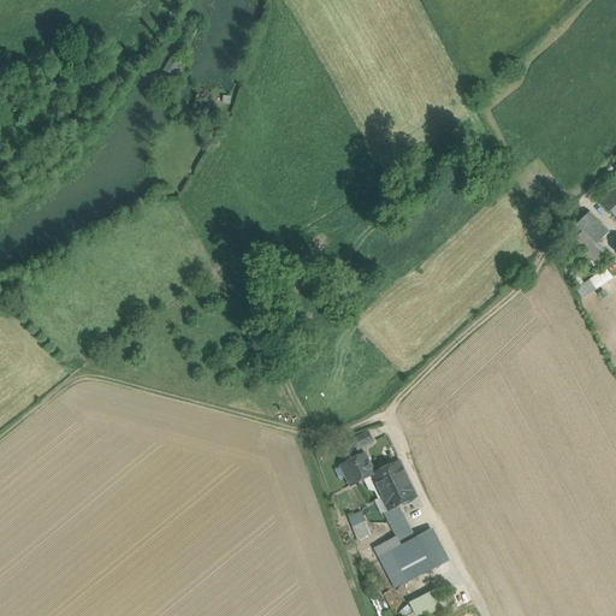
[(615,187),(599,203),(615,220),(615,187)]
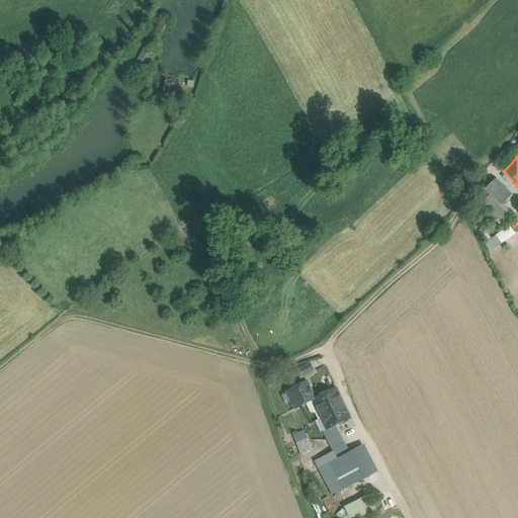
[(512,196),(496,179),(484,190),(490,196),(500,207),(502,205),(512,196)]
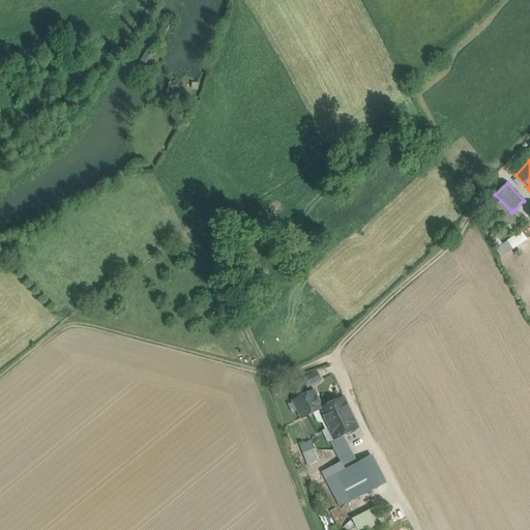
[(511,212),(501,201),(494,207),(514,229),(524,221),(513,210),(511,212)]
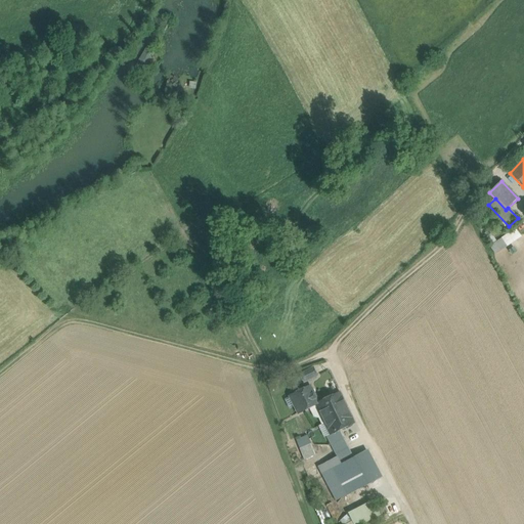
[(523,226),(521,222),(511,231),(515,235),(523,227),(523,226)]
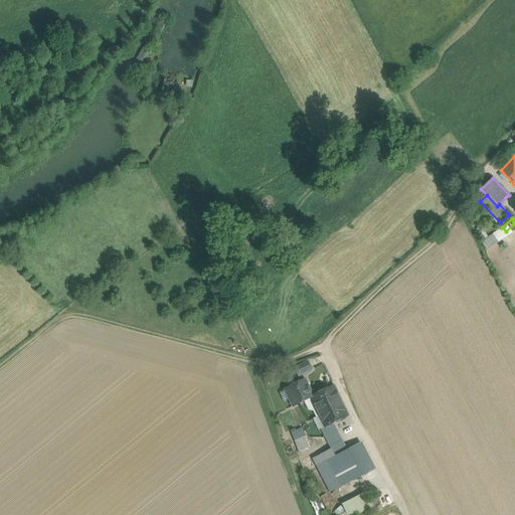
[(506,231),(502,227),(492,236),(497,242),(506,231)]
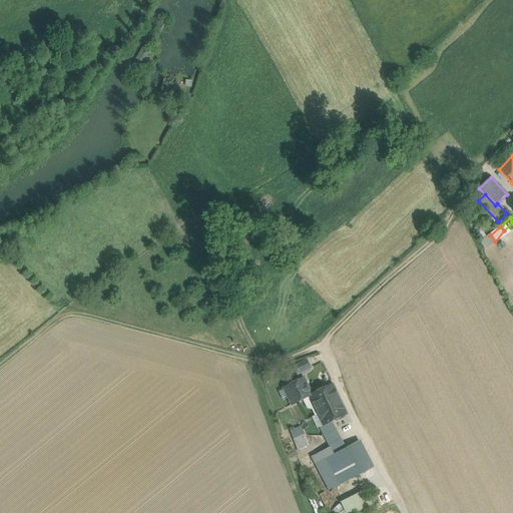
[(490,235),(481,242),(484,248),(495,241),(490,235)]
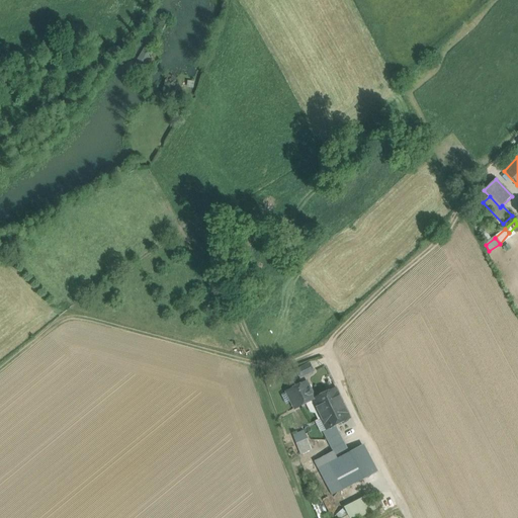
[(309,363),(295,370),(299,377),(313,371),(309,363)]
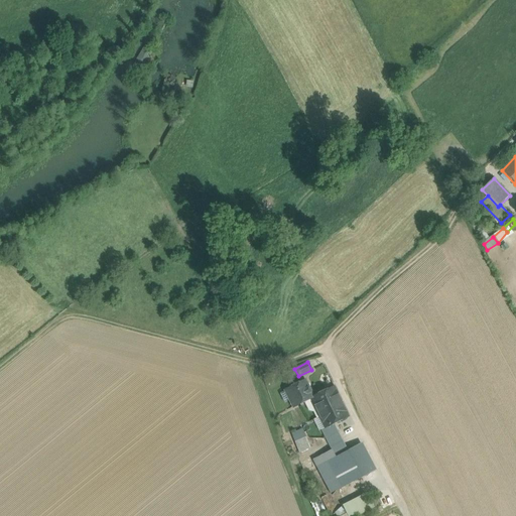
[(304,380),(295,385),(292,384),(289,385),(288,388),(287,389),(290,396),(288,397),(293,406),(300,403),(309,398),(312,396),(304,380)]
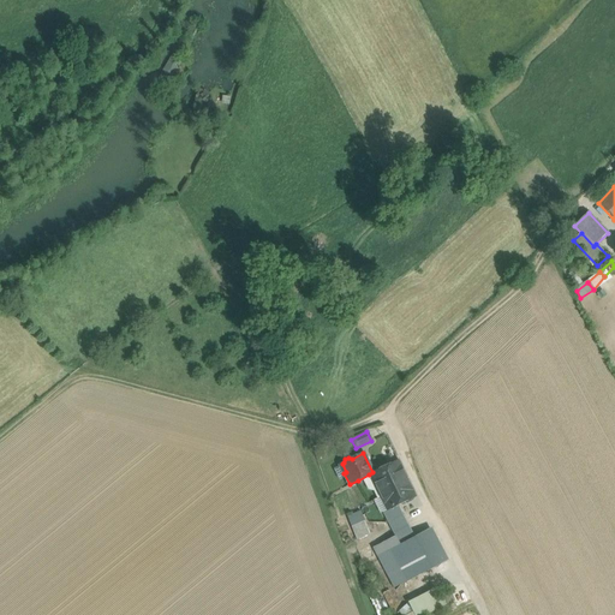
[(372,472),(369,475),(382,501),(386,508),(387,509),(398,503),(415,495),(398,460),(372,472)]
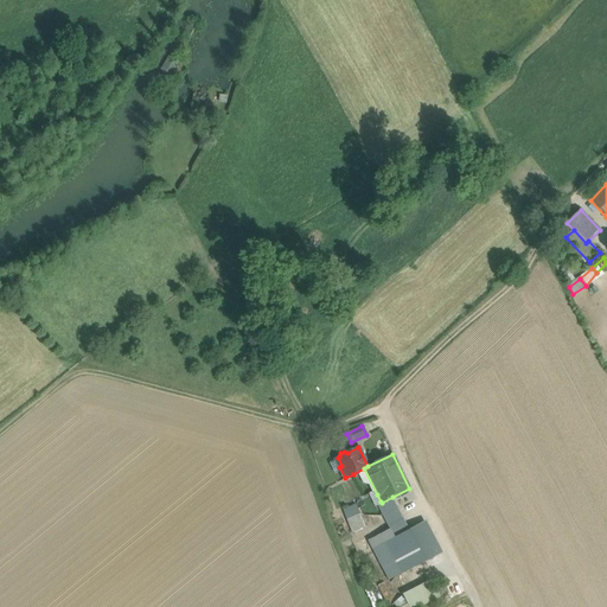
[(366,499),(377,494),(364,468),(353,474),(366,500),(366,499)]
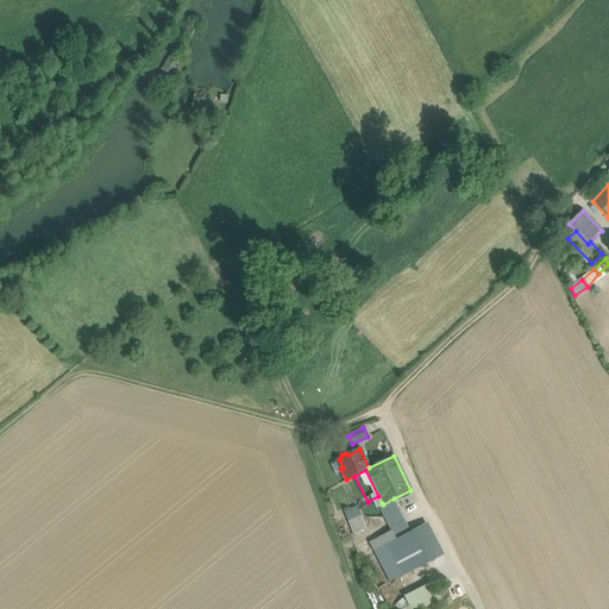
[(378,496),(368,501),(375,515),(382,512),(378,506),(382,503),(378,496)]
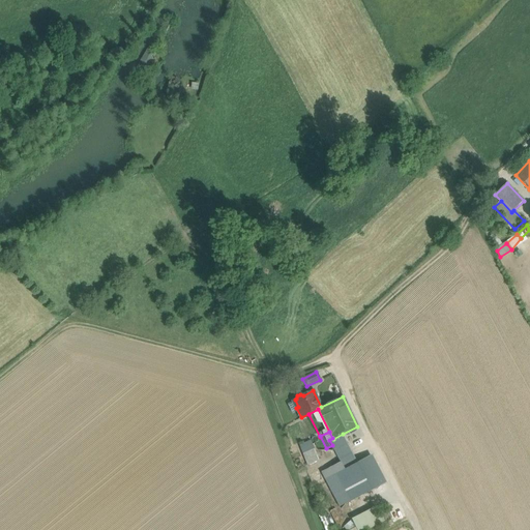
[(343,434),(333,439),(332,438),(329,440),(332,445),(334,449),(348,443),(343,434)]
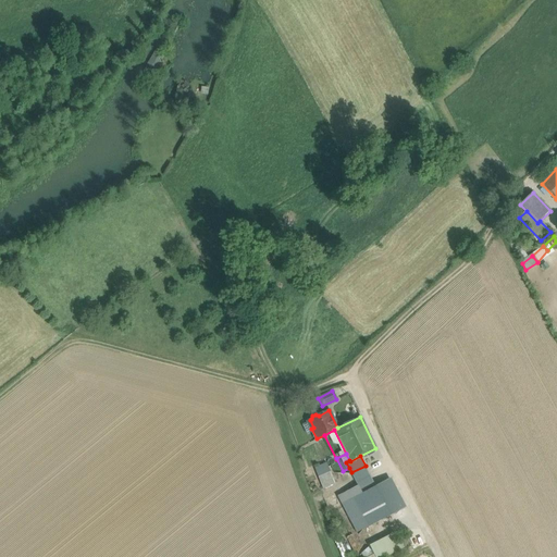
[(326,462),(314,468),(319,477),(331,471),(326,462)]
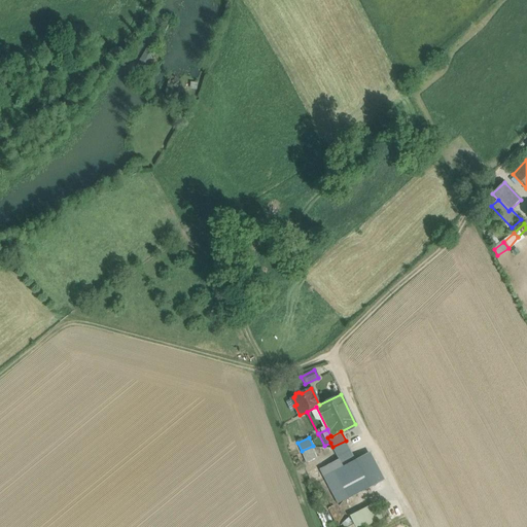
[(346,441),(332,447),(339,459),(340,460),(352,454),(346,441)]
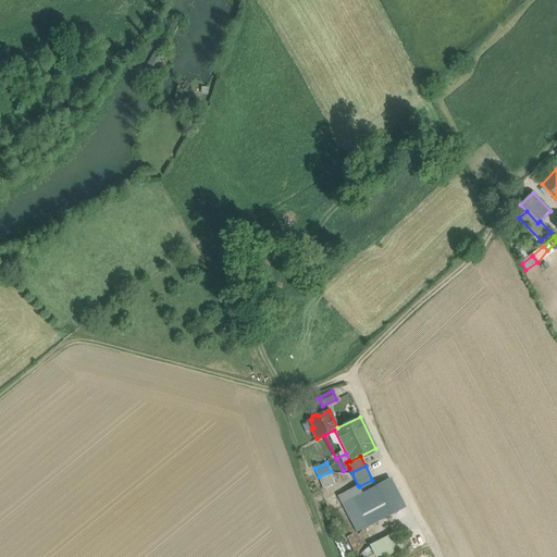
[(331,471),(319,477),(323,487),(336,482),(331,471)]
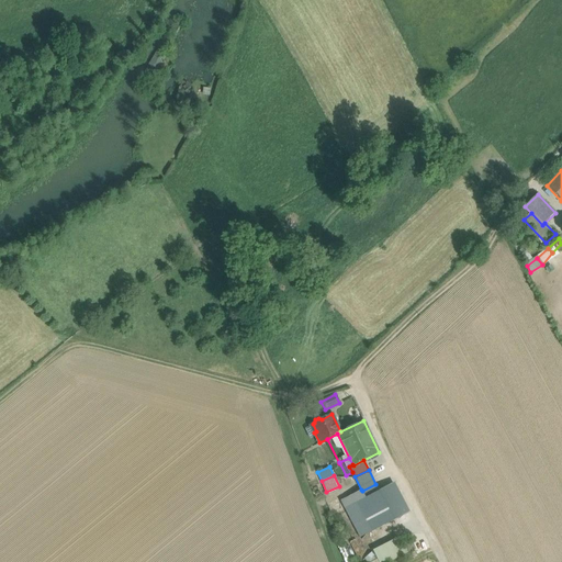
[(394,482),(379,490),(394,519),(409,510),(394,482)]
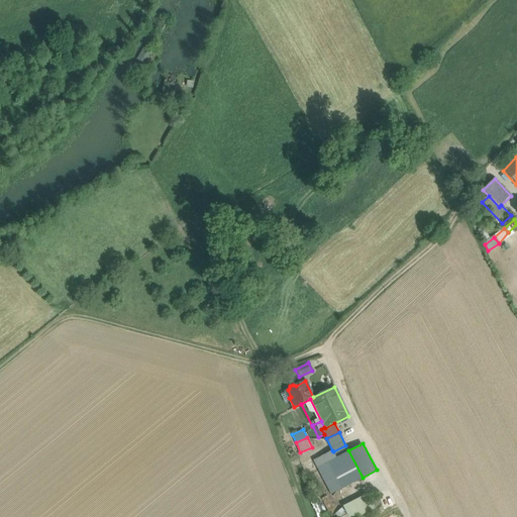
[(336,457),(348,450),(345,445),(333,451),(336,457)]
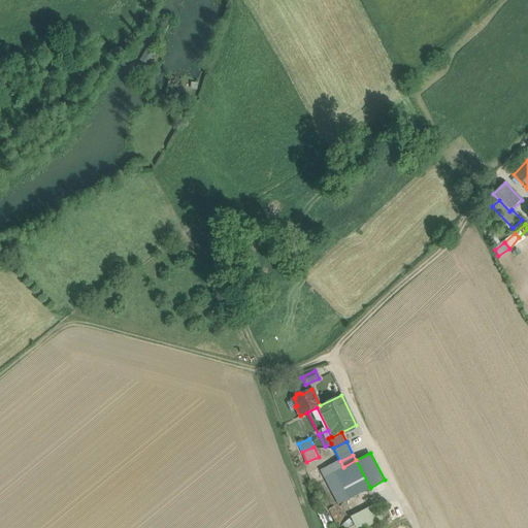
[(356,460),(343,467),(336,470),(324,476),(338,504),(370,488),(356,460)]
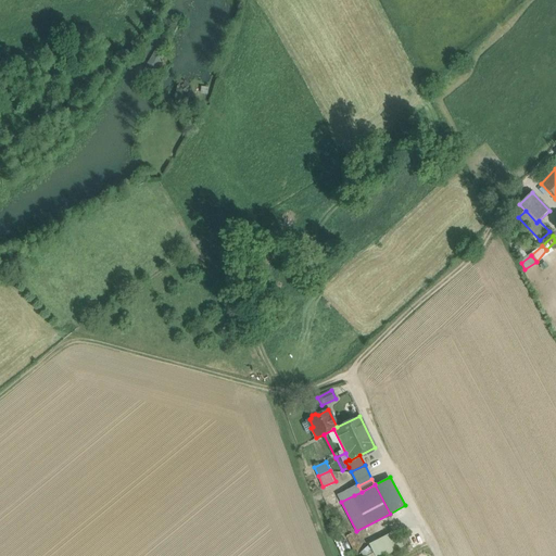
[(357,484),(350,488),(354,495),(362,492),(358,485),(357,484)]
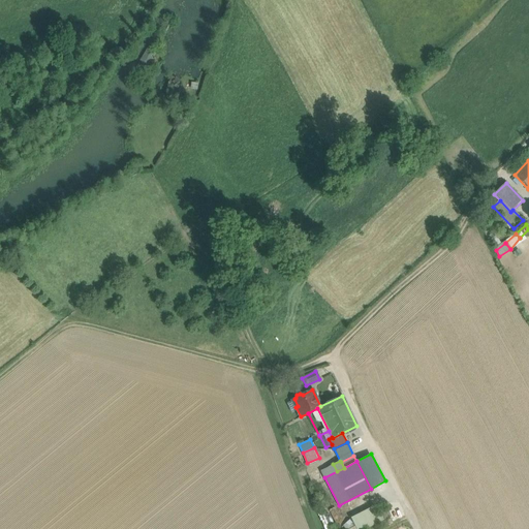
[(333,464),(320,470),(324,477),(337,471),(333,464)]
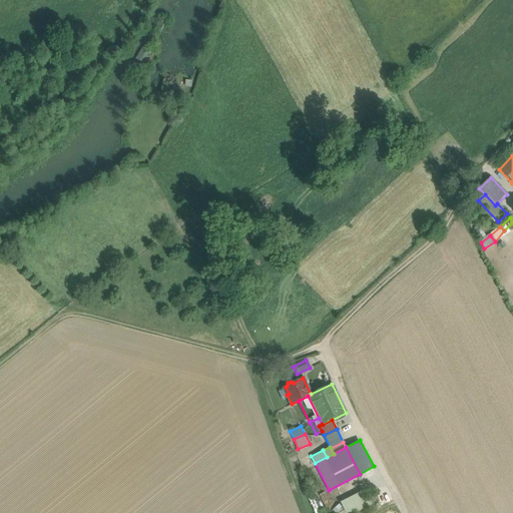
[(365,489),(341,502),(346,512),(354,512),(373,503),(368,495),(365,489)]
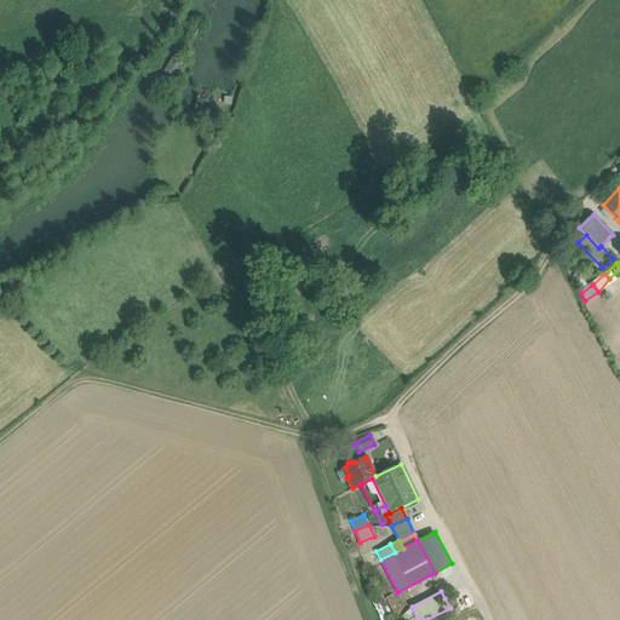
[(453,593),(445,598),(451,608),(458,604),(453,593)]
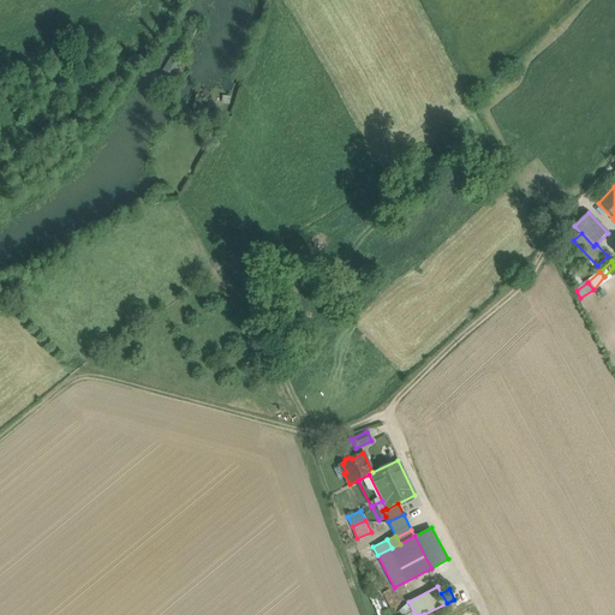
[(415,614),(408,602),(396,608),(400,614),(415,614)]
